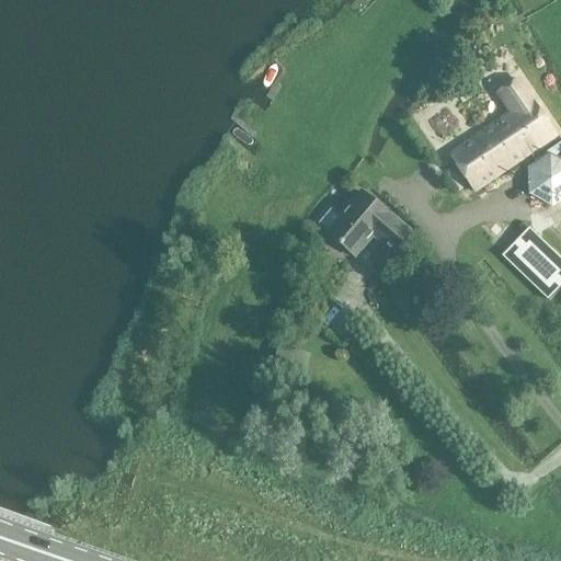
[(511,112),(449,153),(476,193),(557,137),(518,78),(497,92),(511,112)]
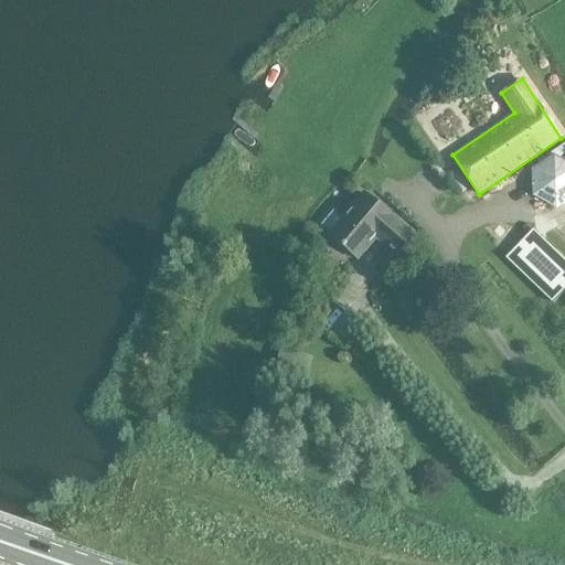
[(564,161),(553,156),(531,169),(532,194),(555,206),(564,200),(564,161)]
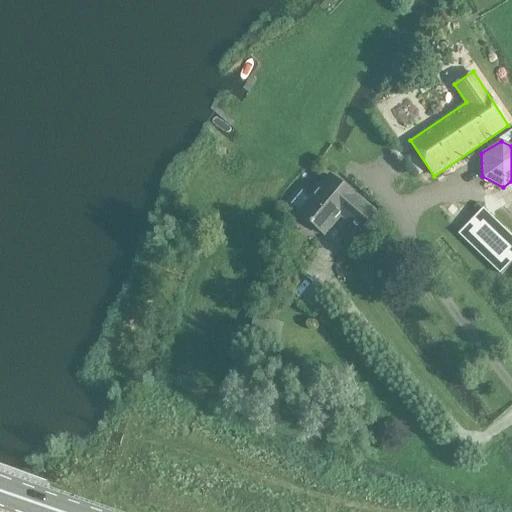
[(359,230),(374,212),(330,176),(298,214),(322,234),(340,213),(359,230)]
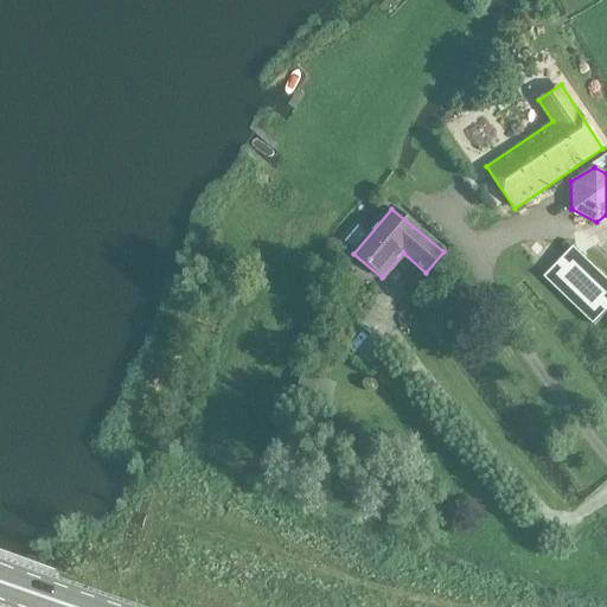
[(606,281),(573,248),(543,278),(595,327),(606,314),(606,281)]
